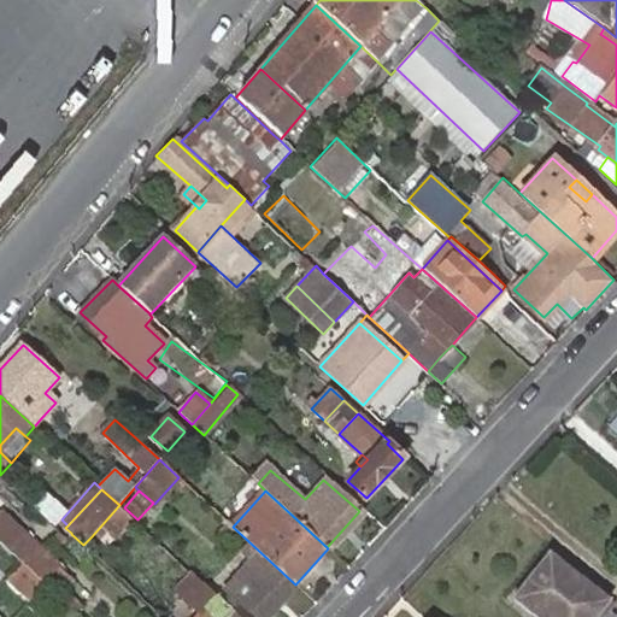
[(41,492),(30,511),(56,524),(66,504),(41,492)]
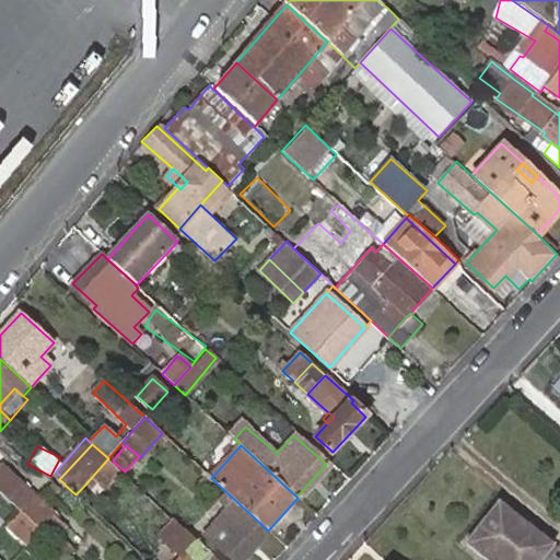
[(119,470),(107,459),(83,487),(90,492),(96,485),(102,490),(119,470)]
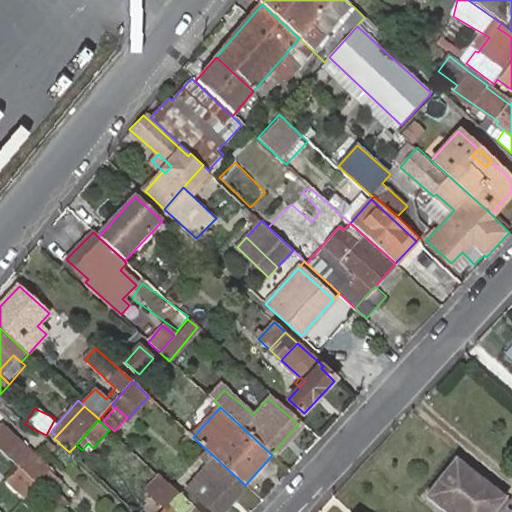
[(1,425),(0,425),(0,450),(8,459),(19,469),(36,484),(44,476),(48,471),(49,470),(1,425)]
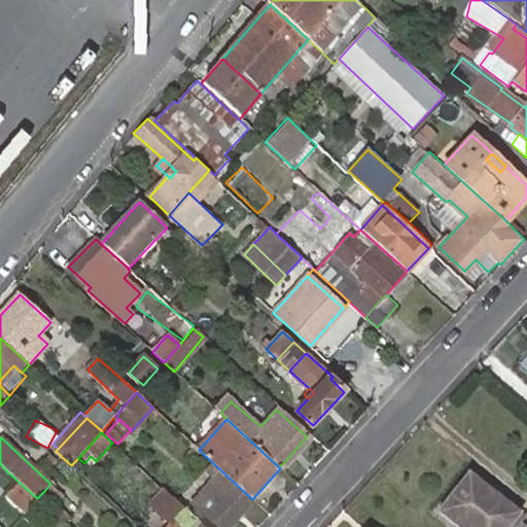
[(186,457),(190,461),(197,454),(192,450),(186,457)]
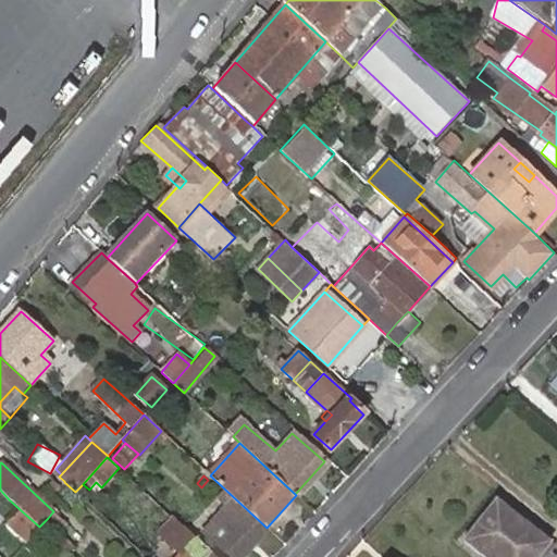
[(56,492),(60,486),(54,482),(50,487),(56,492)]
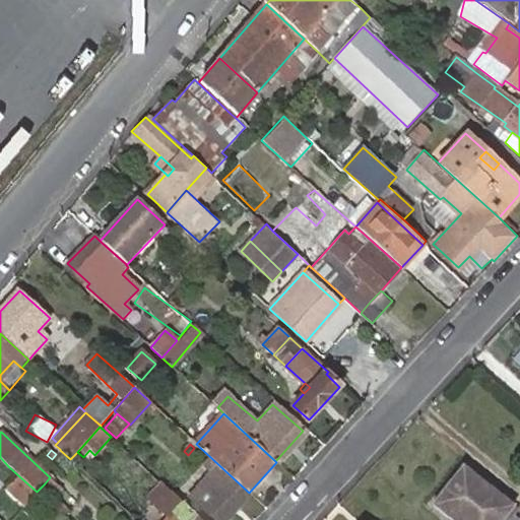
[(223,519),(249,493),(209,456),(202,464),(211,472),(201,483),(189,497),(204,509),(215,519),(223,519)]
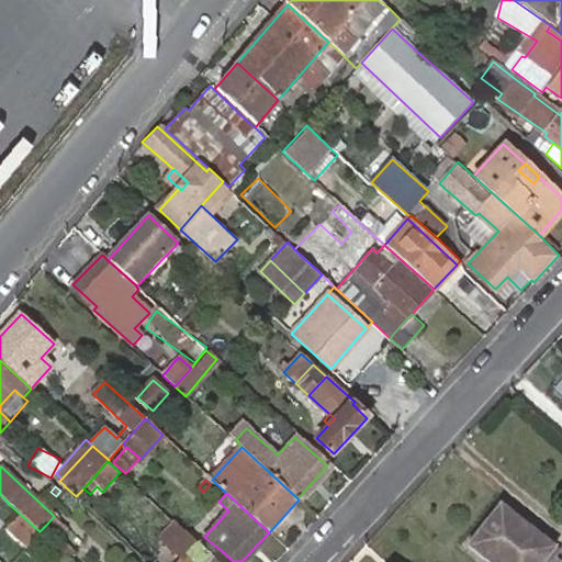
[(487,561),(543,561),(550,554),(555,547),(502,505),(469,547),(487,561)]
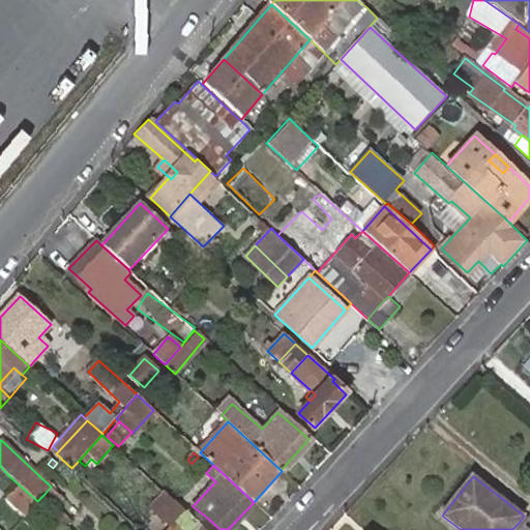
[(37,501),(20,486),(7,498),(27,516),(38,502),(37,501)]
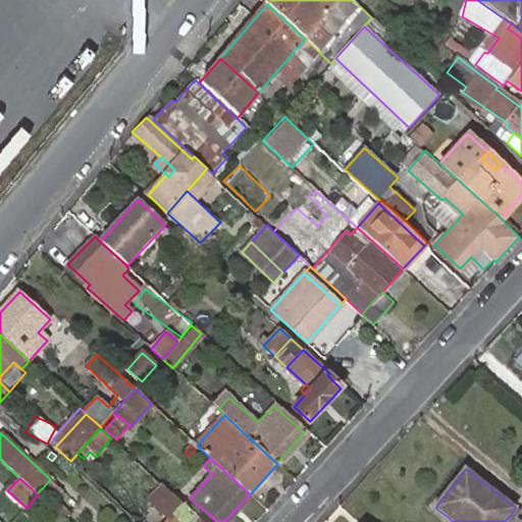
[(63,492),(49,480),(45,485),(58,498),(63,492)]
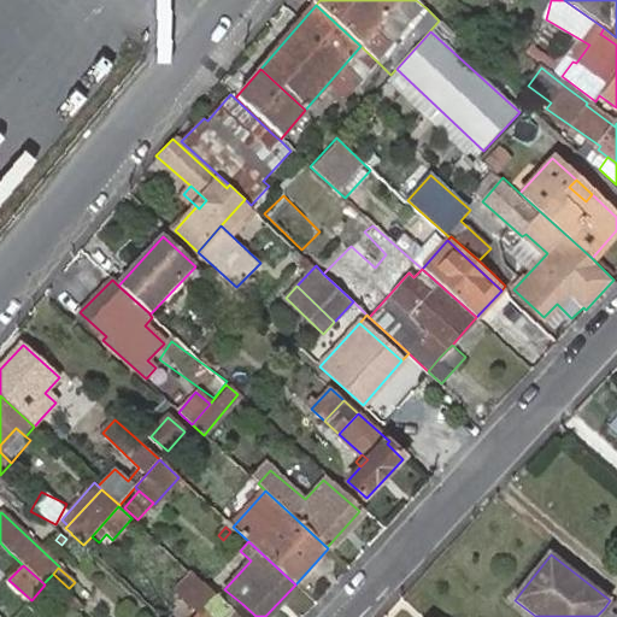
[(240,616),(211,591),(192,573),(175,591),(203,616),(240,616)]
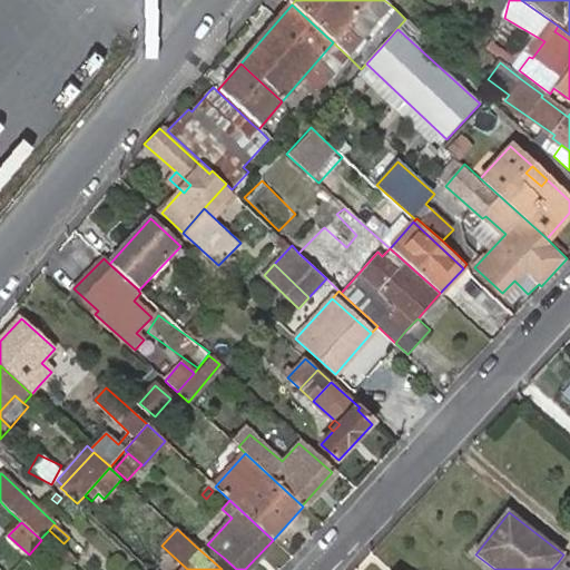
[(62,547),(56,554),(67,564),(70,567),(76,559),(62,547)]
